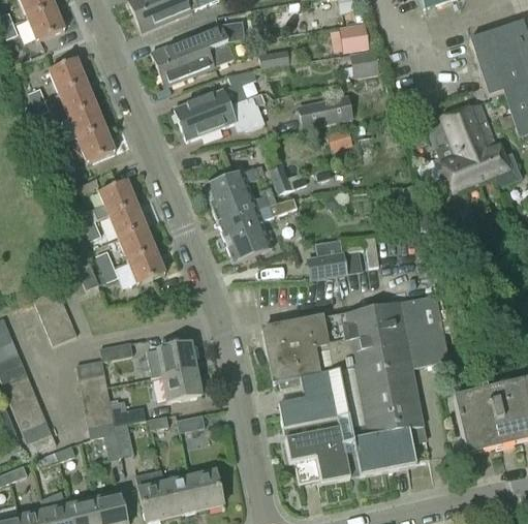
[(20,0),(27,18),(54,6),(51,0),(20,0)]
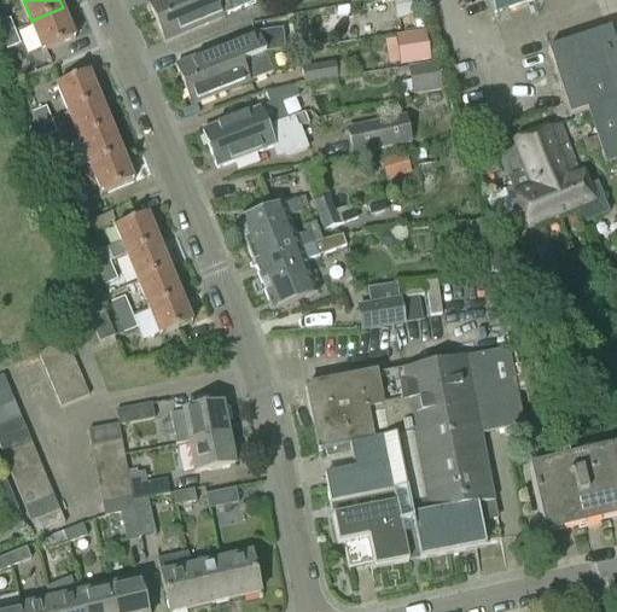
[(150,0),(158,17),(198,0),(150,0)]
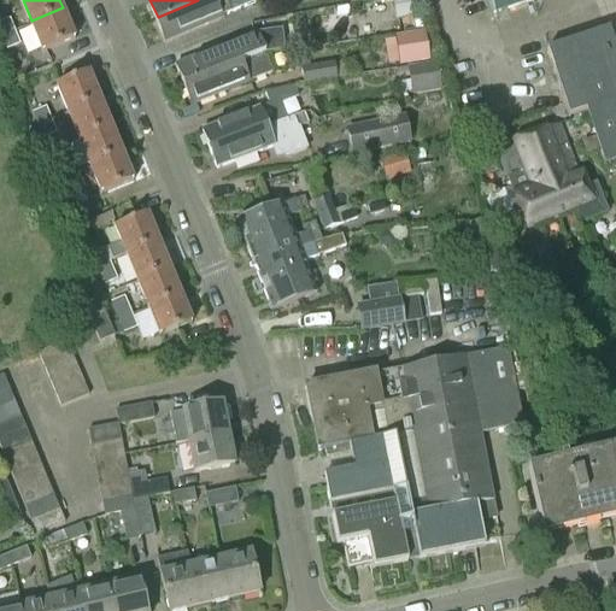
[(198,0),(158,17),(165,36),(252,0),(198,0)]
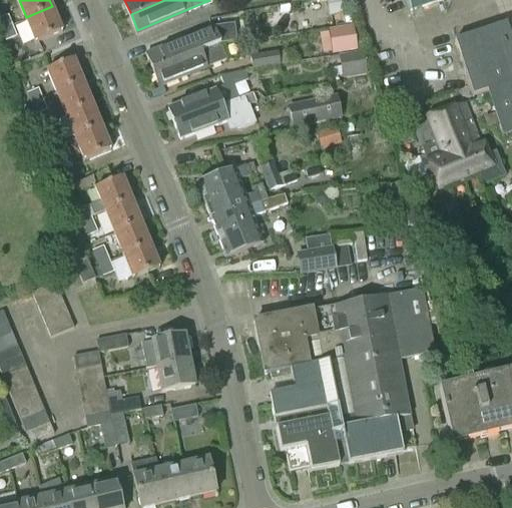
[(326,0),(330,13),(347,9),(344,0),(326,0)]
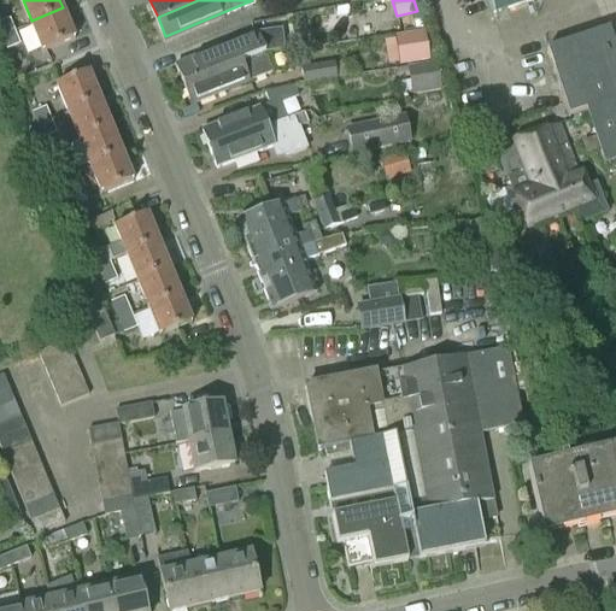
[(490,0),(493,10),(522,0),(490,0)]
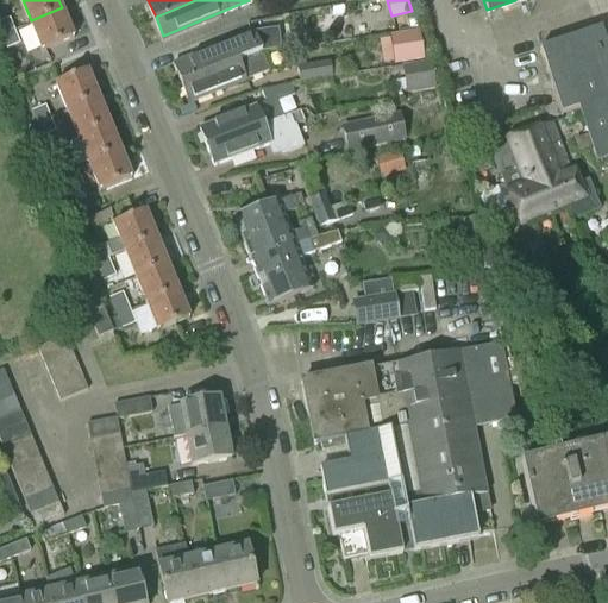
[(74,35),(62,7),(31,20),(43,48),(44,48),(44,46),(71,35),(71,36),(74,35)]
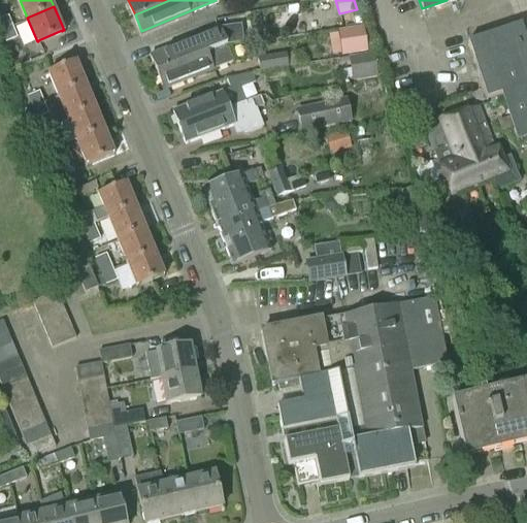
[(0,26),(1,28),(13,24),(8,12),(0,15),(0,26)]
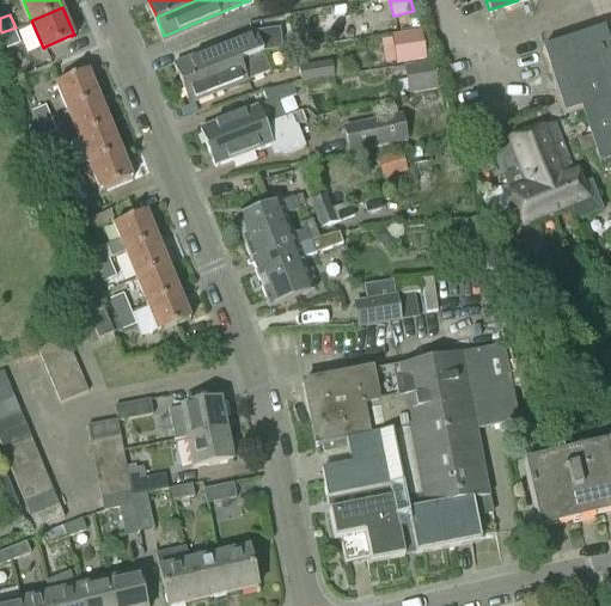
[(366,16),(356,17),(358,32),(368,31),(366,16)]
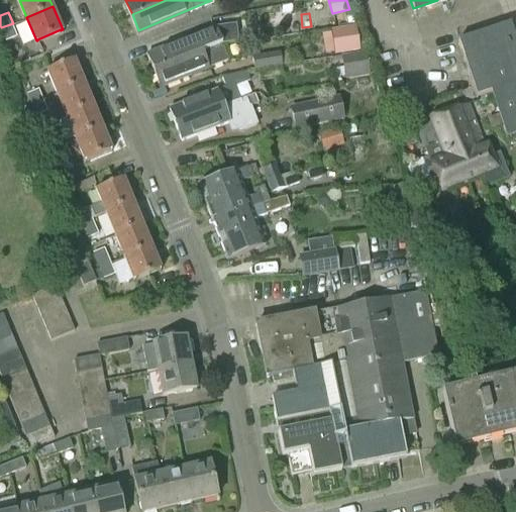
[(155,68),(221,41),(244,37),(237,21),(214,24),(147,50),(155,68)]
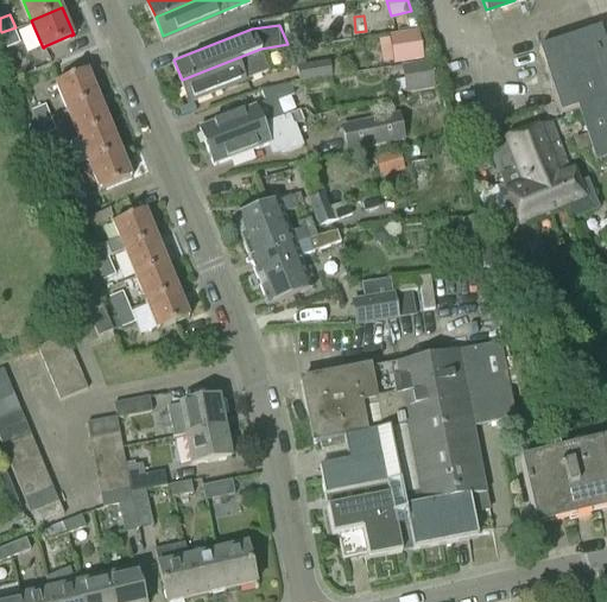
[(402,29),(406,62),(431,57),(421,25),(402,29)]
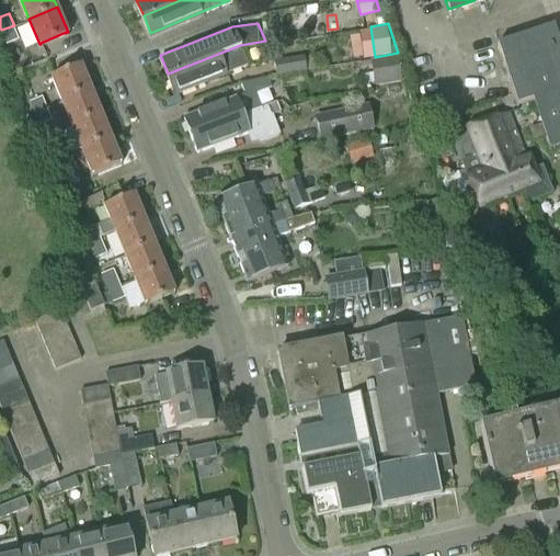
[(559,42),(553,23),(496,42),(517,102),(534,97),(550,147),(559,143),(559,42)]
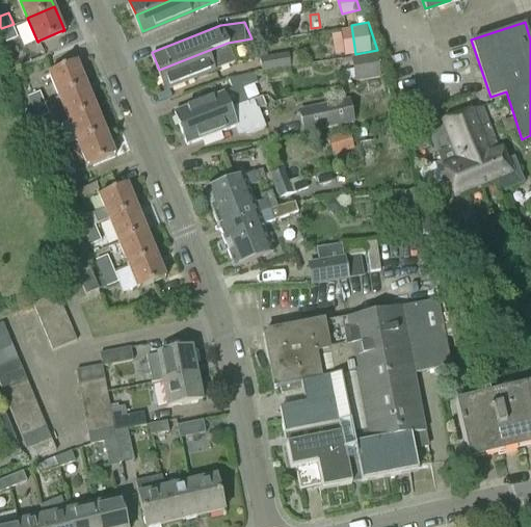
[(18,34),(14,24),(1,28),(5,40),(18,34)]
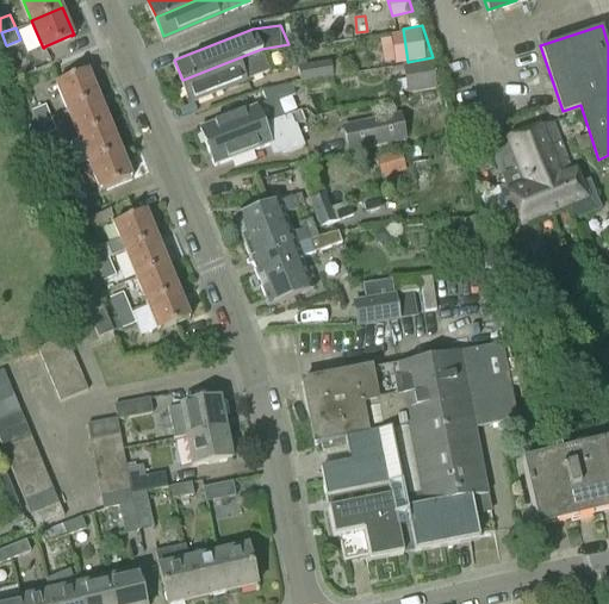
[(261,49),(182,80),(190,99),(247,76),(268,68),(261,49)]
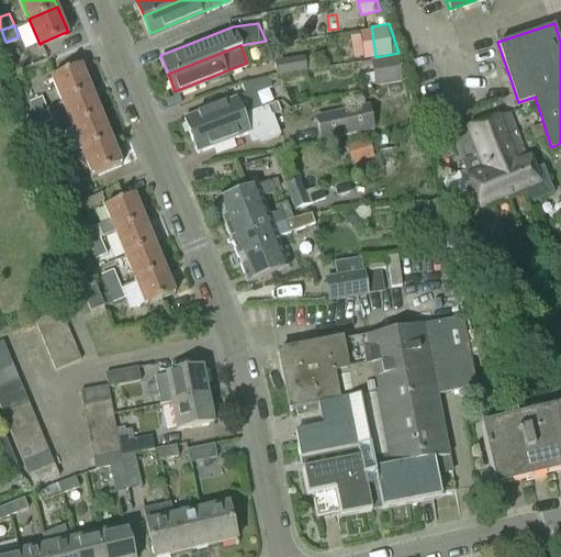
[(276,74),(307,68),(304,53),(273,58),(276,74)]
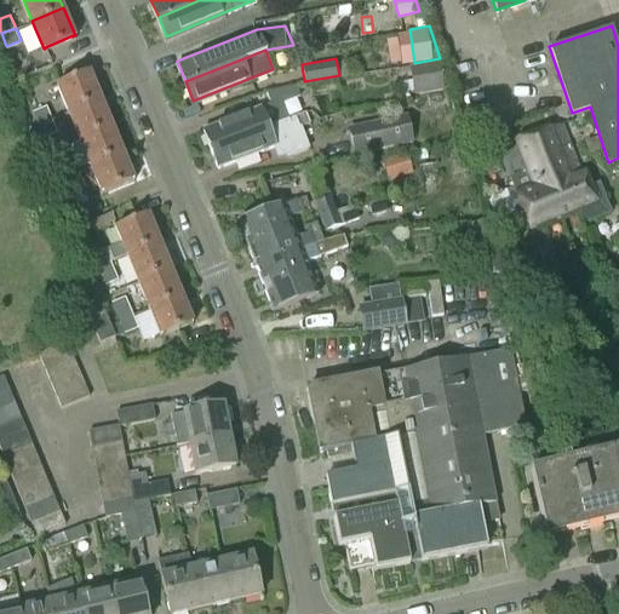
[(440,61),(411,66),(414,91),(445,85),(440,61)]
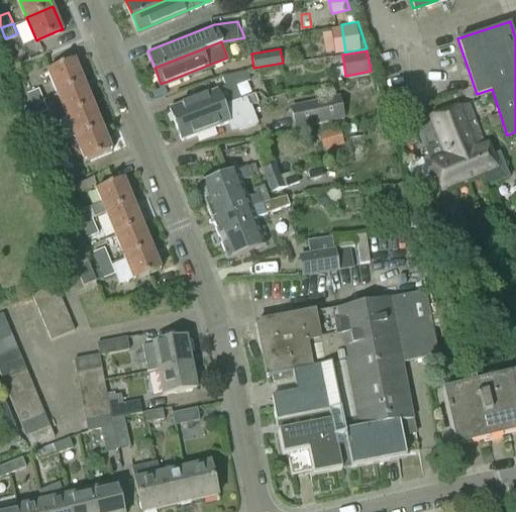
[(58,91),(84,80),(74,57),(73,58),(49,68),(48,67),(48,68),(58,91)]
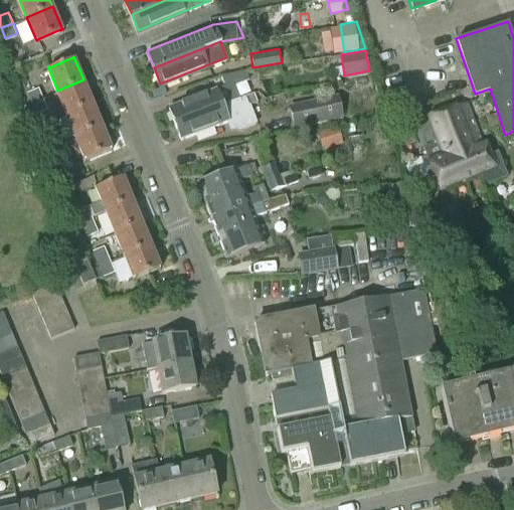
[(175,122),(245,95),(244,94),(239,95),(234,82),(248,76),(246,68),(220,73),(224,83),(217,87),(169,106),(175,122)]
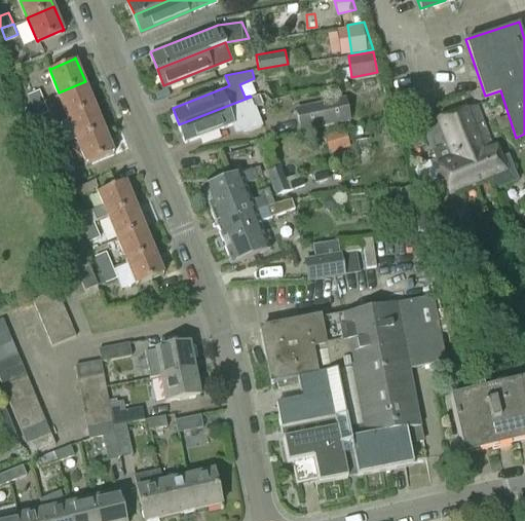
[(85,81),(59,92),(68,115),(95,104),(85,81)]
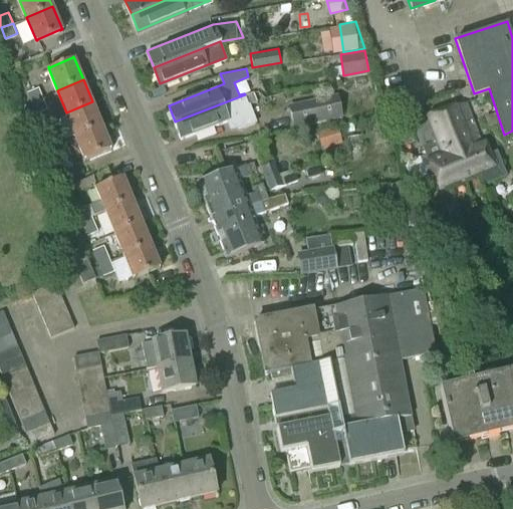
[(31,101),(43,96),(39,85),(27,90),(31,101)]
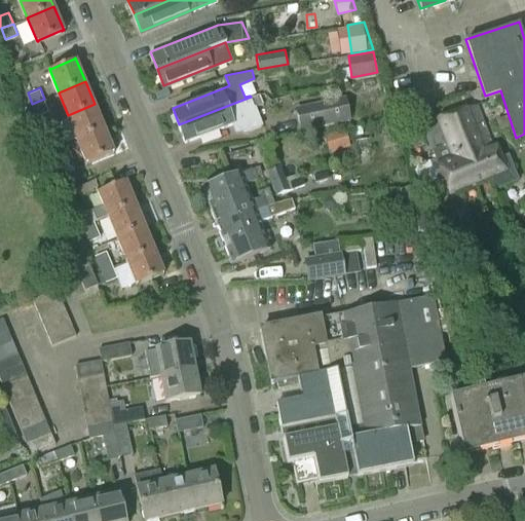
[(498,92),(488,96),(491,103),(501,99),(498,92)]
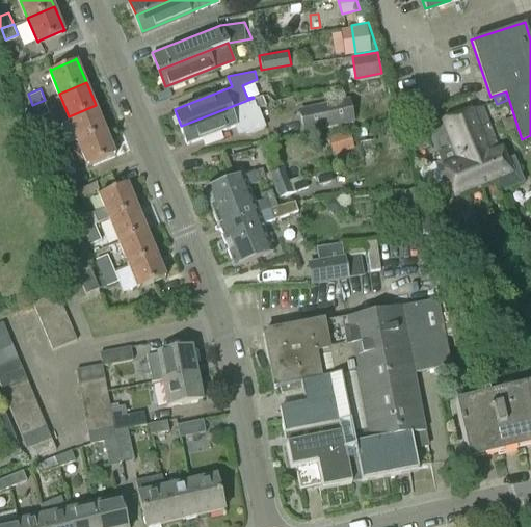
[(297,106),(298,109),(303,130),(355,120),(349,95),(297,106)]
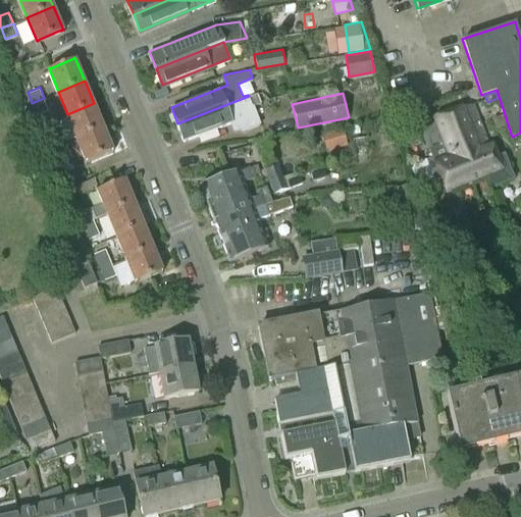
[(249,96),(177,123),(184,140),(231,120),(235,126),(241,124),(242,127),(248,127),(259,122),(249,96)]
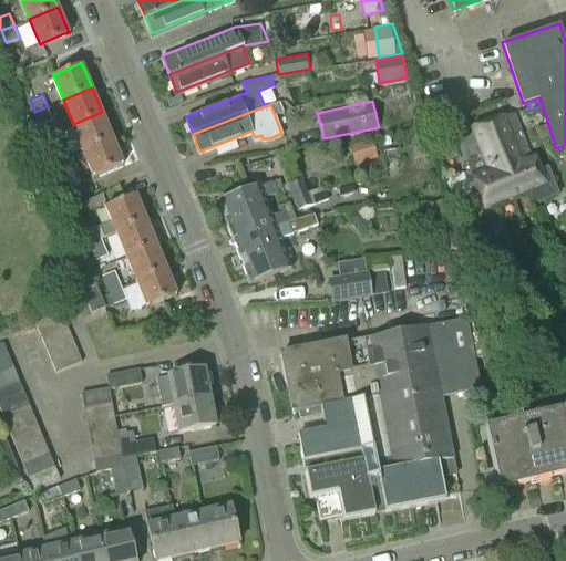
[(48,106),(34,112),(39,123),(52,118),(48,106)]
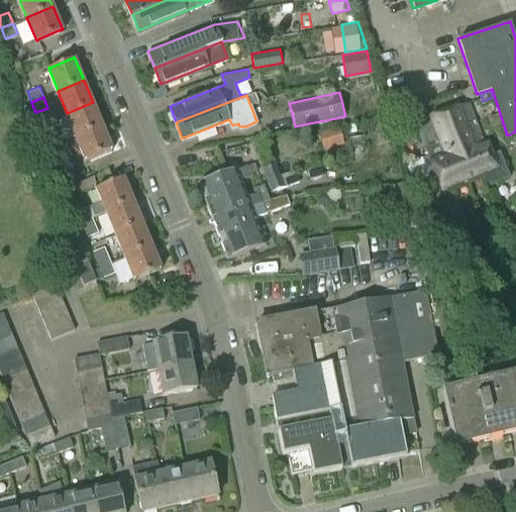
[(443,110),(470,176),(497,165),(488,140),(485,141),(469,100),(443,110)]
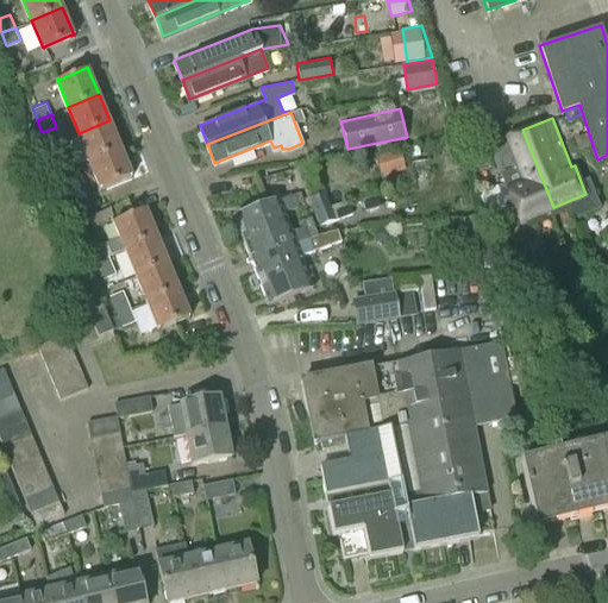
[(120,148),(110,120),(79,133),(91,159),(120,148)]
